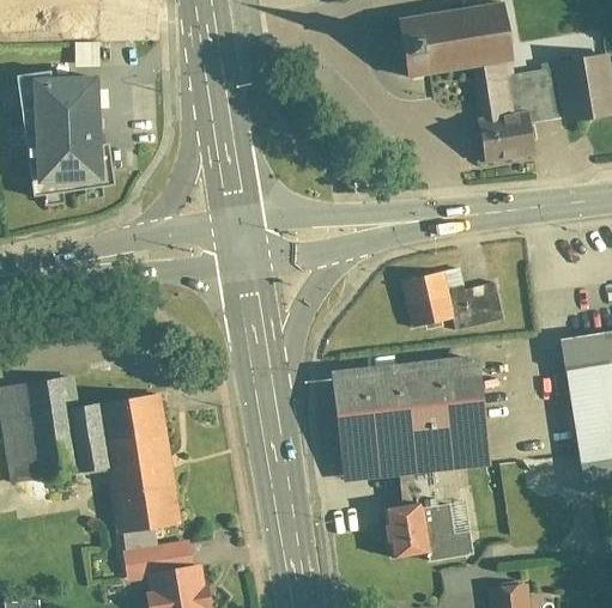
[(84,0),(0,0),(0,34),(85,34),(84,0)]
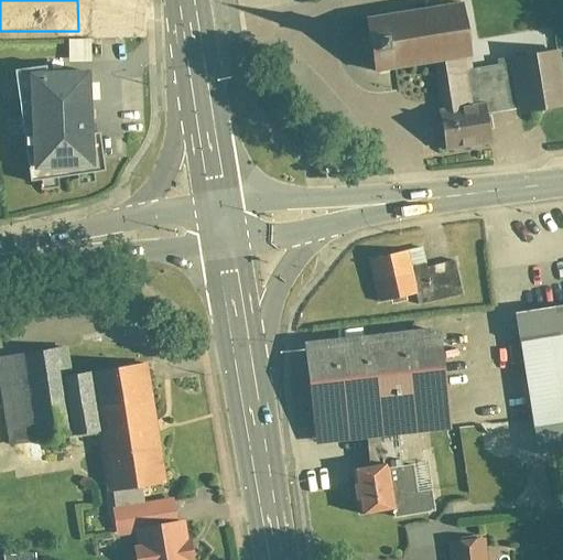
[(82,0),(87,25),(144,13),(141,0),(82,0)]
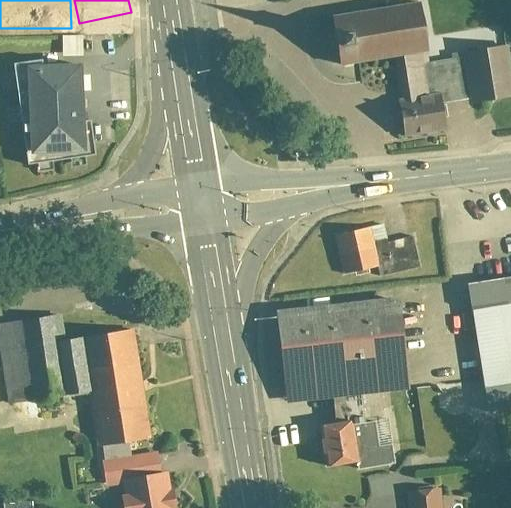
[(421,0),(403,0),(325,13),(334,67),(430,51),(421,0)]
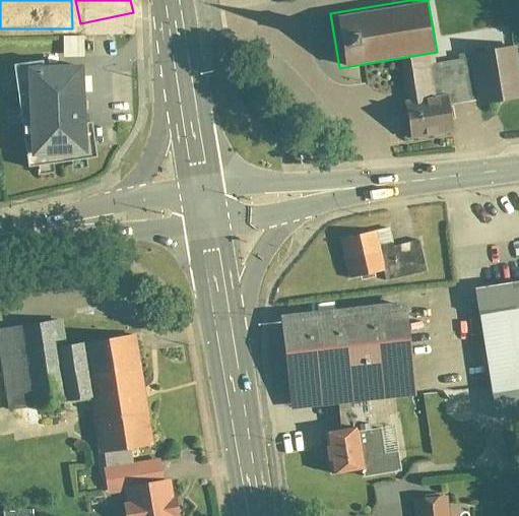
[(517,97),(509,47),(417,61),(423,91),(389,97),(395,137),(444,129),(439,95),(469,90),(471,104),(517,97)]
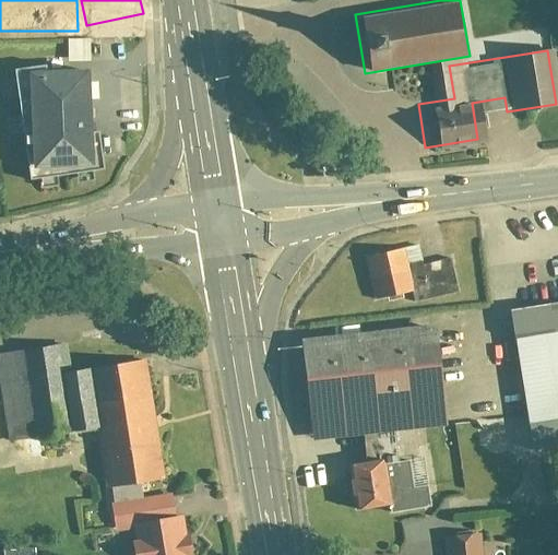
[(102,57),(7,68),(19,177),(114,167),(102,57)]
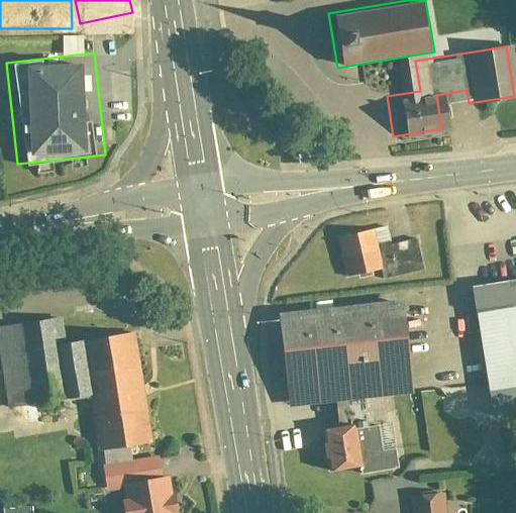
[(367,228),(328,234),(335,277),(370,271),(371,281),(386,279),(381,249),(371,251),(367,228)]
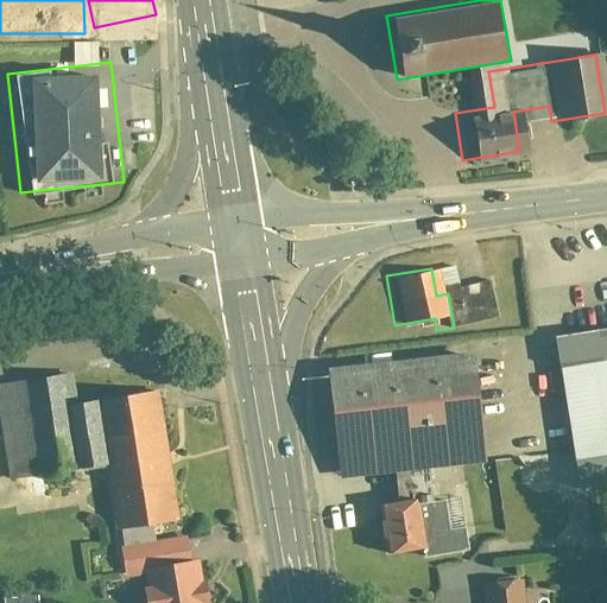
[(447,284),(454,328),(488,322),(481,278),(447,284)]
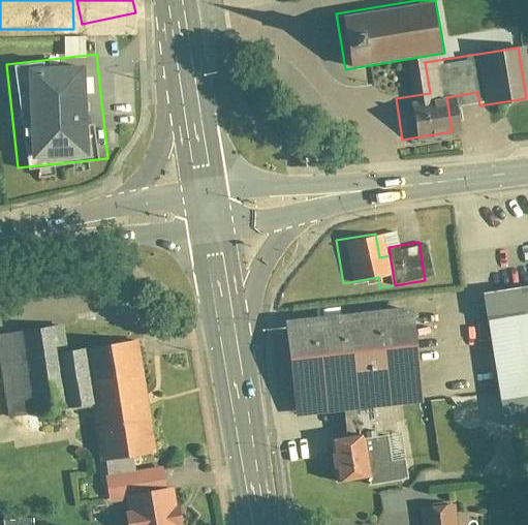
[(527,319),(490,326),(502,412),(527,407),(527,319)]
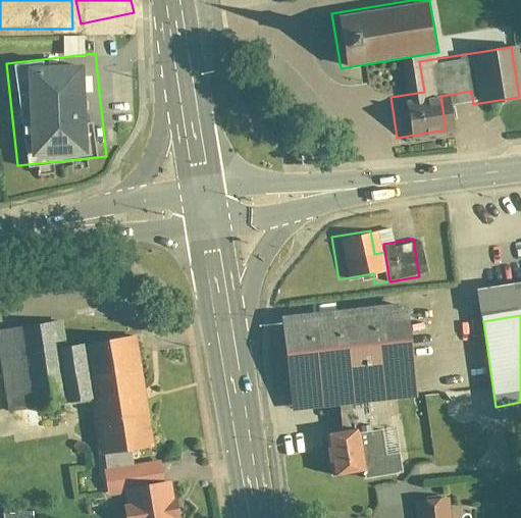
[(413,319),(287,335),(295,402),(422,385),(413,319)]
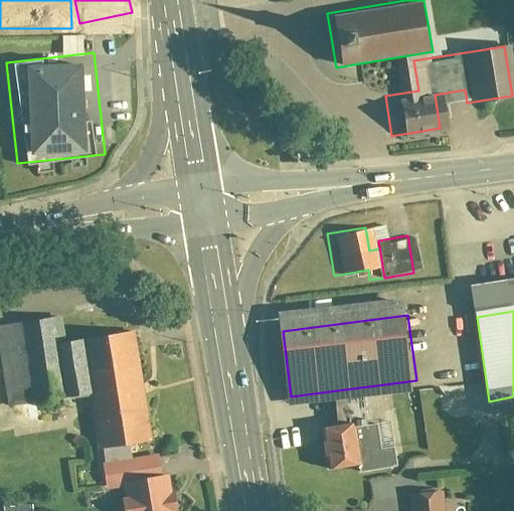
[(56,317),(0,325),(0,397),(2,413),(88,401),(78,344),(60,347),(56,317)]
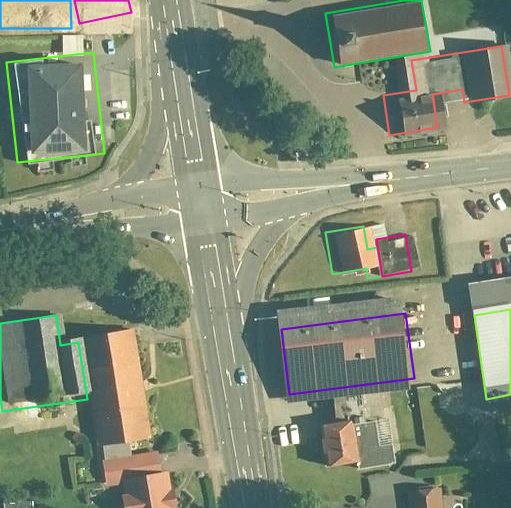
[(134,331),(78,342),(87,399),(96,455),(152,446),(134,331)]
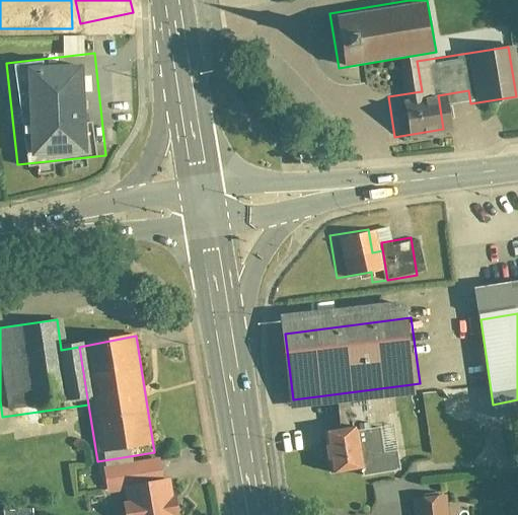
[(311,438),(316,488),(395,479),(392,455),(379,457),(377,432),(361,433),(358,405),(327,409),(330,436),(311,438)]
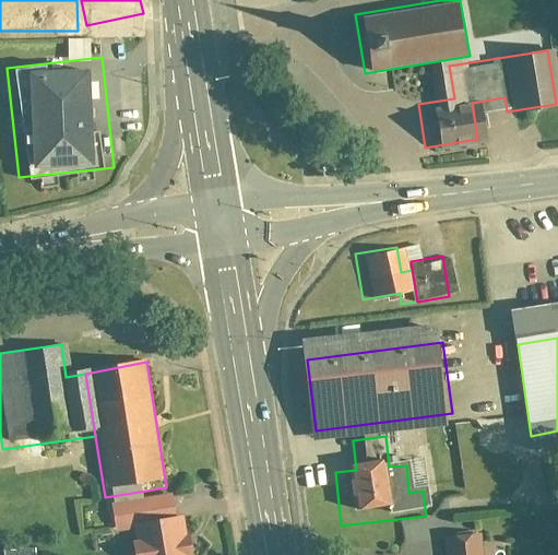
[(186,554),(185,528),(141,530),(142,551),(133,552),(133,554),(186,554)]
